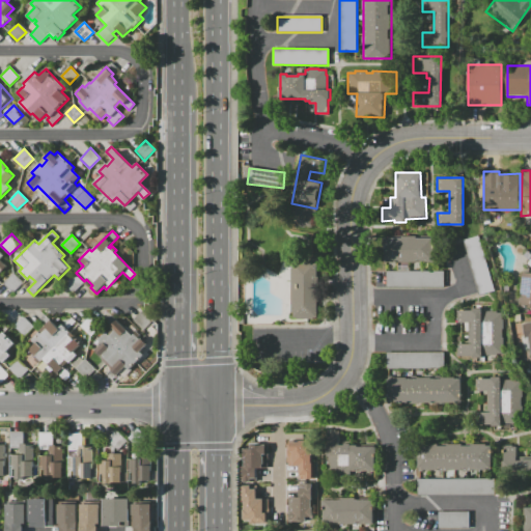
[(434,261),(385,262),(385,238),(401,238),(401,236),(417,235),(417,238),(434,238),(434,261)]
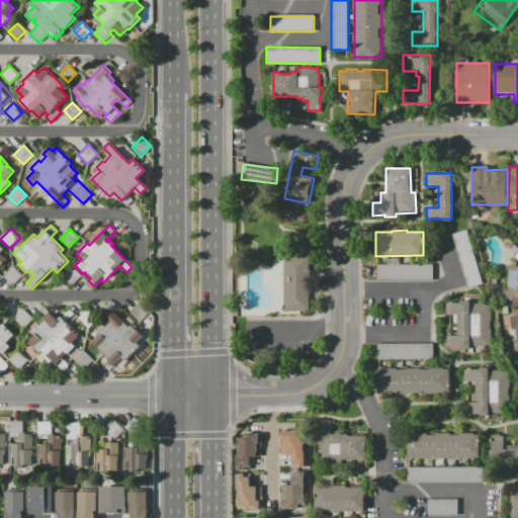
[(466,230),(483,282),(467,287),(450,235),(466,230)]
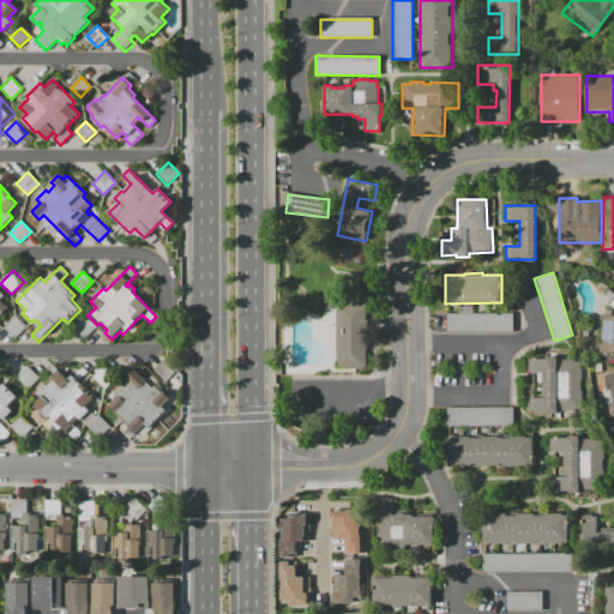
[(0,313),(10,306),(0,295),(0,313)]
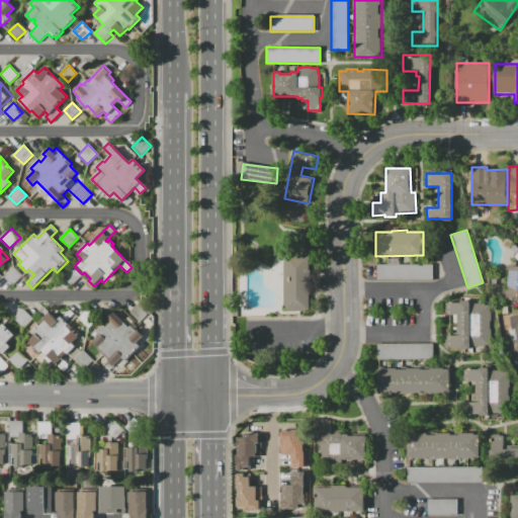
[(309,311),(284,311),(283,256),(309,256),(309,311)]
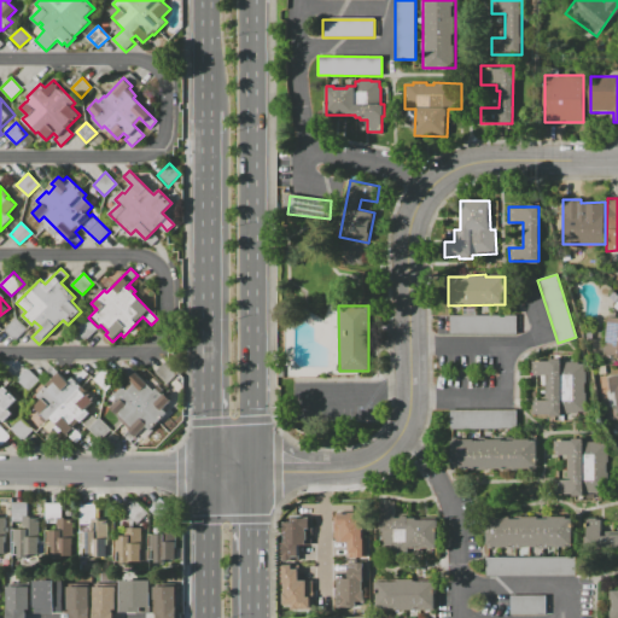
[(449,334),(449,315),(518,315),(518,334),(449,334)]
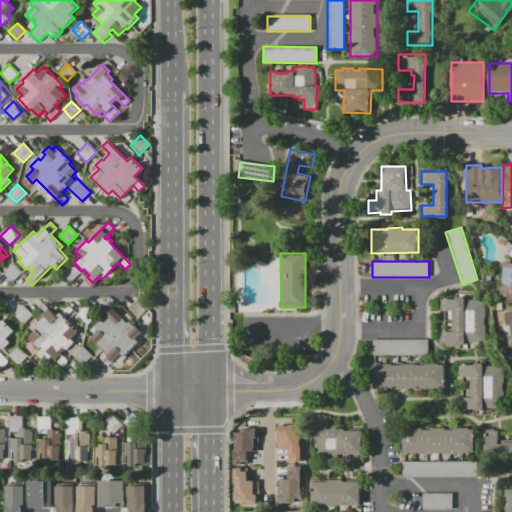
[(502,262),(511,262),(511,296),(500,296),(502,262)]
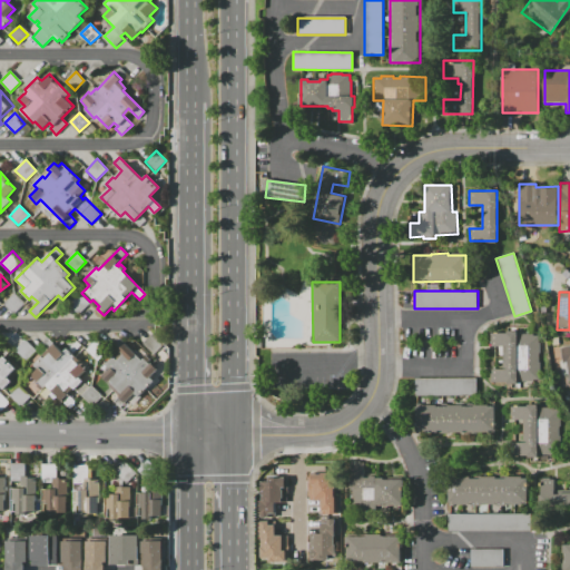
[(15,294),(25,303),(13,315),(3,305),(15,294)]
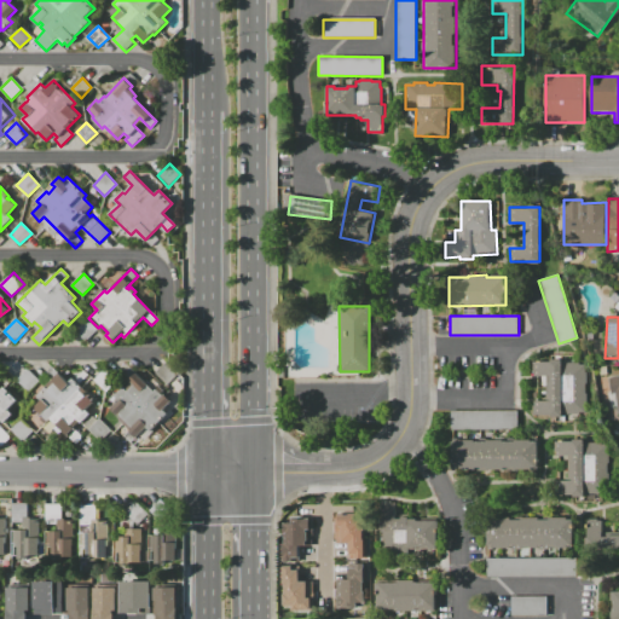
[(585,363),(585,415),(533,415),(533,400),(545,401),(545,376),(533,376),(533,362),(551,362),(551,358),(565,358),(565,362),(585,363)]
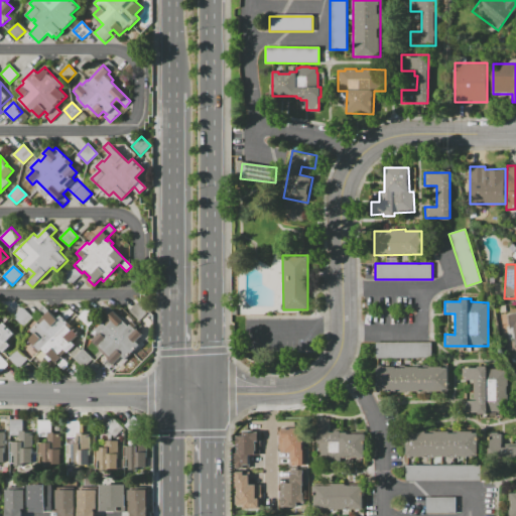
[(138,319),(129,310),(139,300),(148,309),(138,319)]
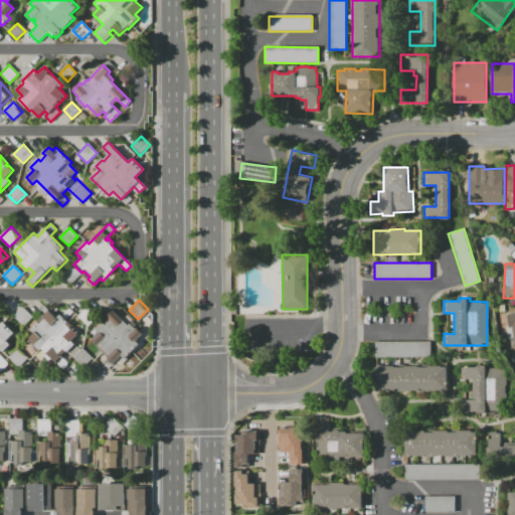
[(499,312),(498,305),(504,304),(506,310),(499,312)]
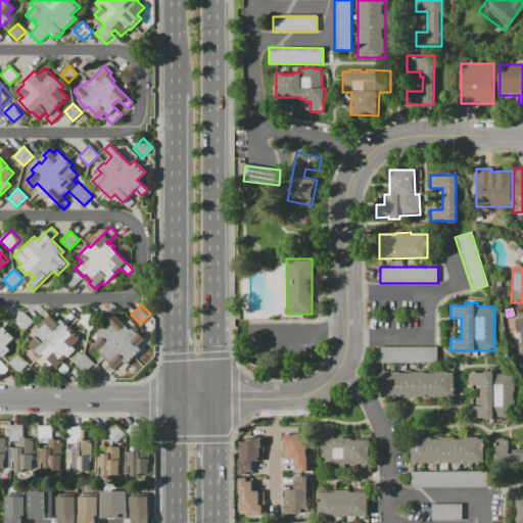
[(26,330),(14,320),(22,311),(34,322),(26,330)]
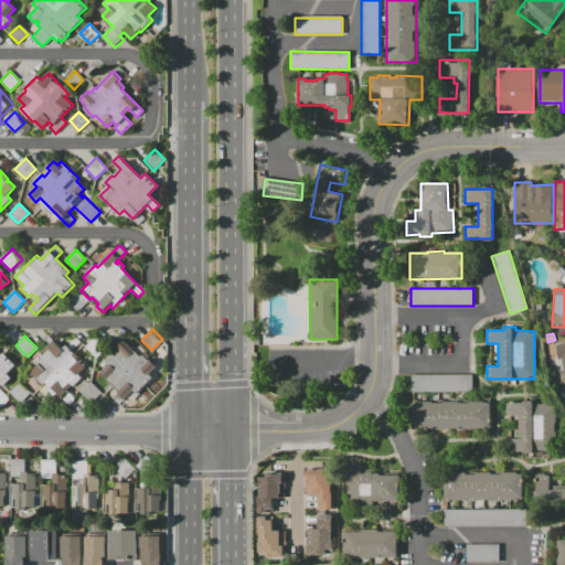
[(85,347),(97,336),(108,347),(96,358),(85,347)]
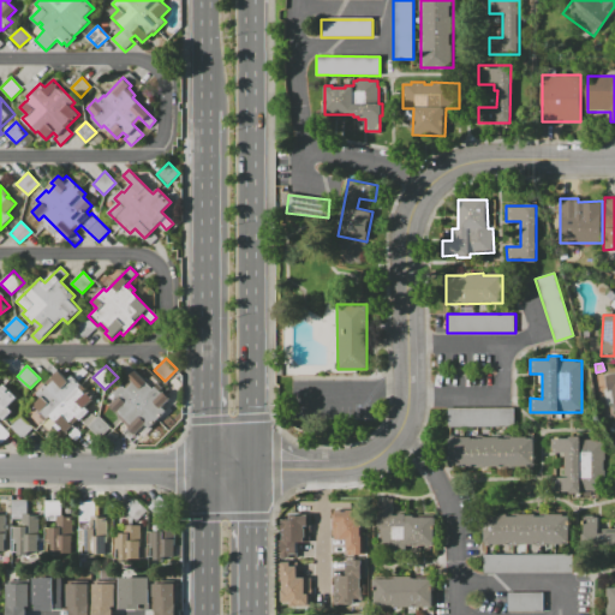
[(59,370),(67,380),(72,376),(85,389),(84,390),(93,399),(85,406),(90,412),(81,421),(79,418),(73,425),(81,433),(75,440),(51,416),(48,418),(34,404),(40,398),(36,393),(59,370)]
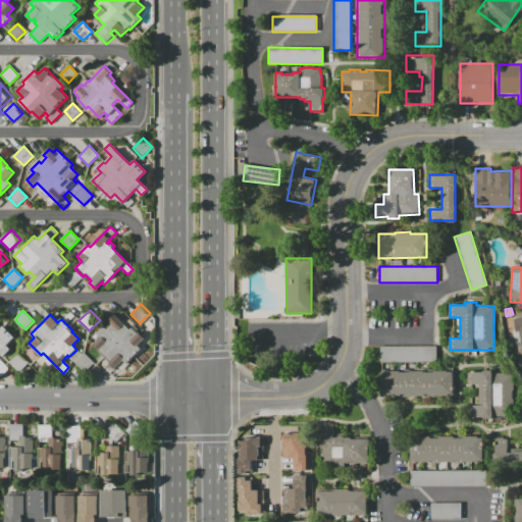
[(115,315),(129,329),(135,325),(139,330),(138,332),(144,338),(138,345),(141,349),(126,363),(123,361),(115,369),(109,363),(110,362),(94,346),(101,338),(96,334),(104,325),(106,328),(111,323),(108,321),(115,315)]
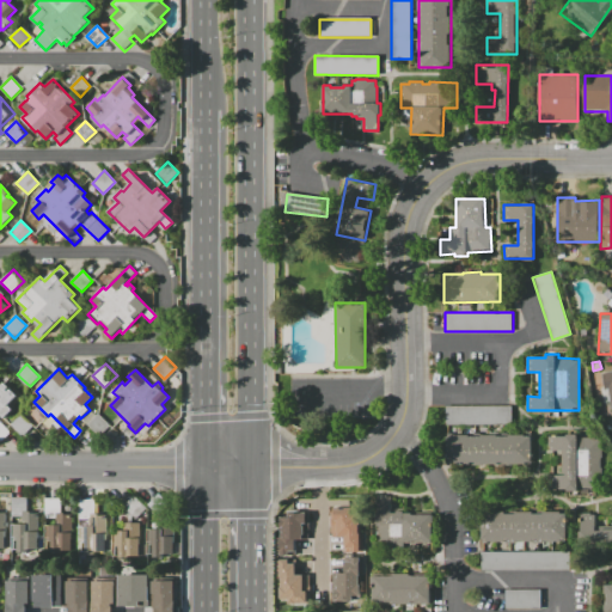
[(0,385),(4,383),(18,396),(8,405),(12,410),(4,418),(0,414),(0,385)]
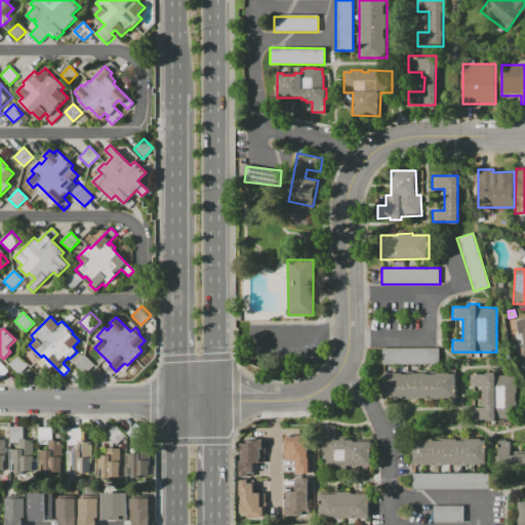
[(382,365),(381,348),(440,348),(440,365),(382,365)]
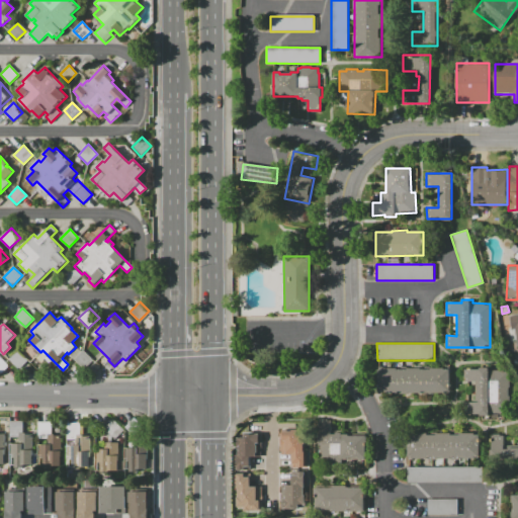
[(74,359),(83,350),(93,360),(84,369),(74,359)]
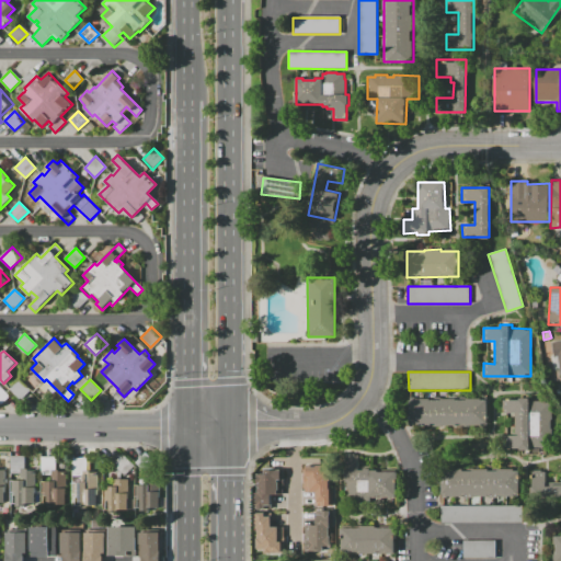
[(10,390),(20,380),(30,390),(20,400),(10,390)]
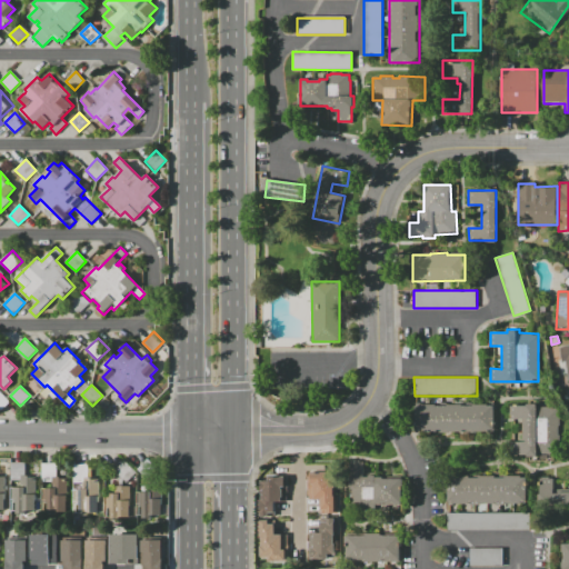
[(0,391),(10,401),(0,411),(0,391)]
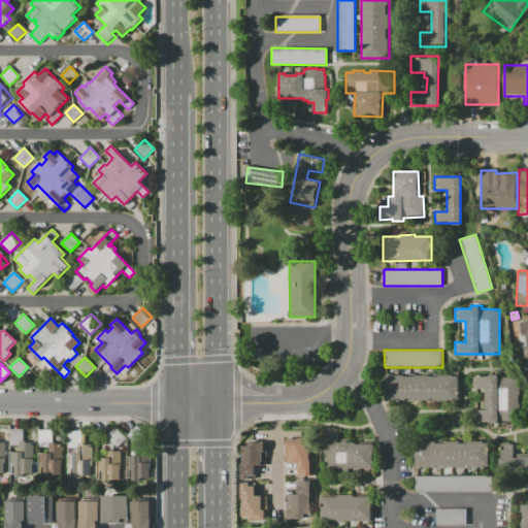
[(458,375),(458,402),(386,402),(386,375),(458,375)]
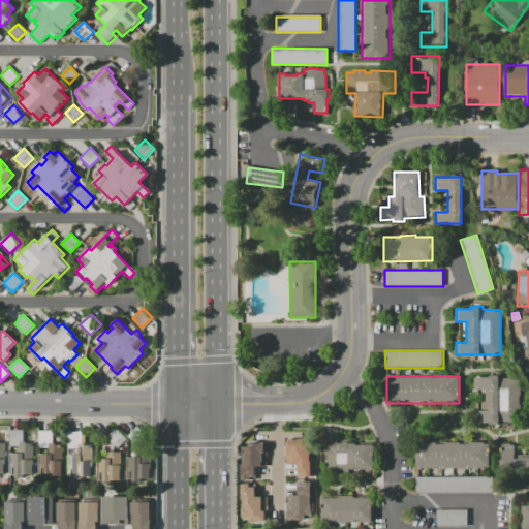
[(518,378),(518,424),(477,424),(477,410),(485,410),(485,391),(473,391),(473,378),(489,378),(489,376),(499,376),(499,378),(518,378)]
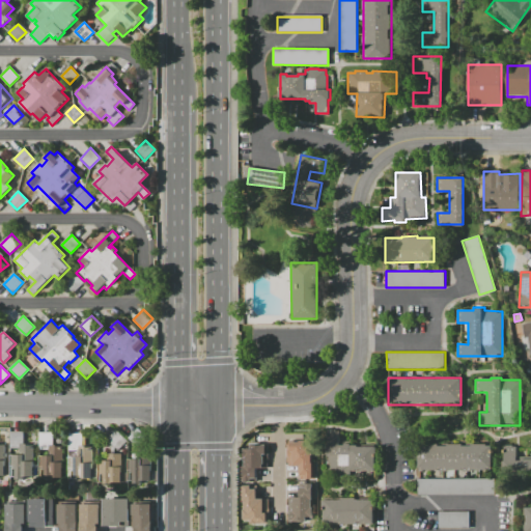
[(129,438),(138,428),(148,438),(139,447),(129,438)]
